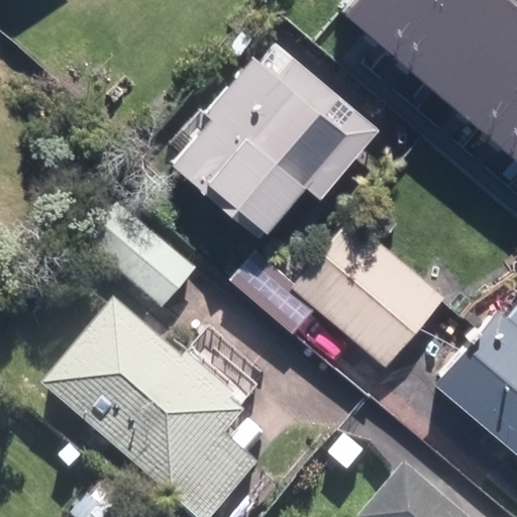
[(382,44),(420,0),(346,0),(339,9),(382,44)]
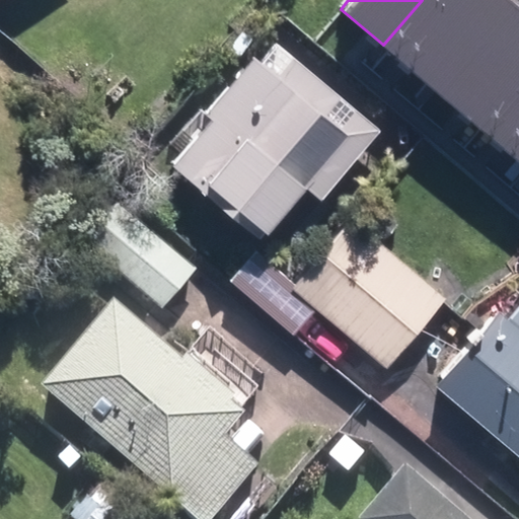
[(505,0),(422,0),(383,45),(432,86),(505,0)]
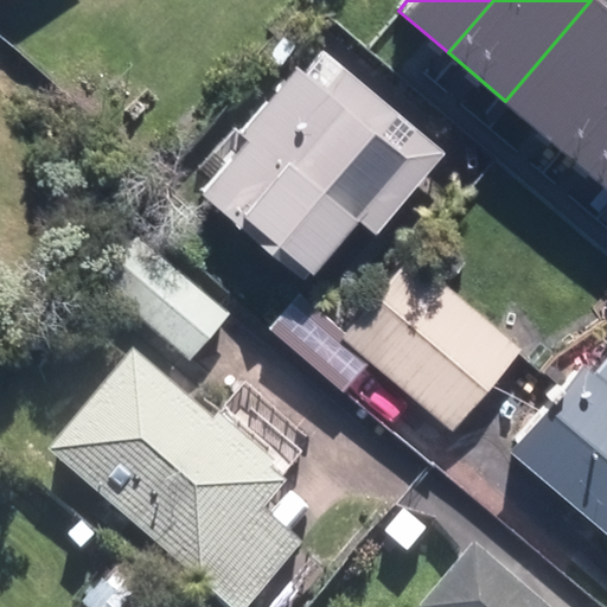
[(606,11),(594,0),(590,0),(505,101),(566,152),(606,102),(606,11)]
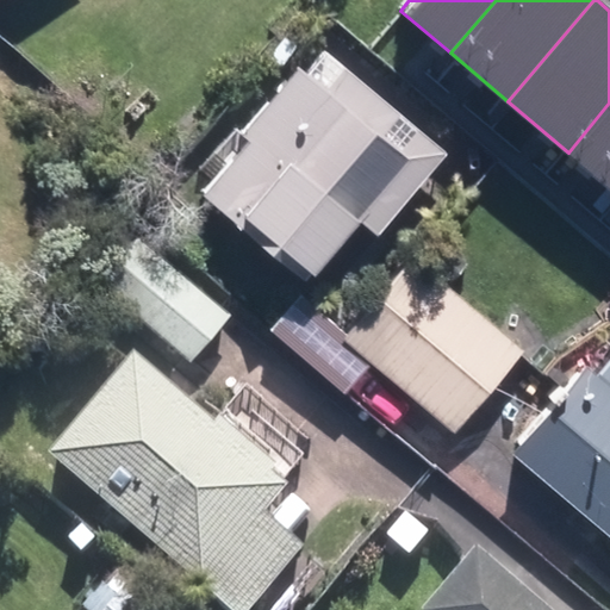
[(193,192),(307,290),(361,228),(375,240),(446,156),(328,54),(306,80),(298,73),(193,192)]
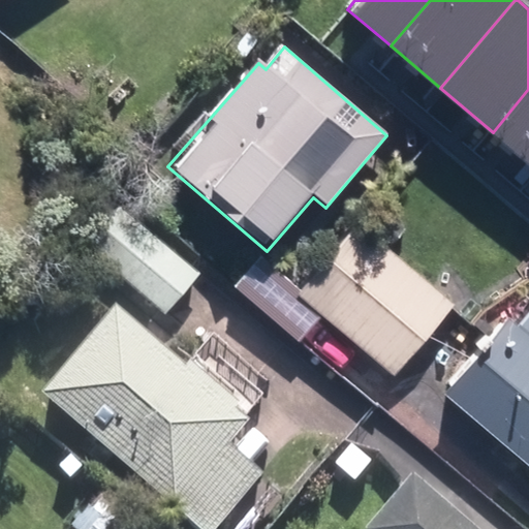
[(528,89),(493,132),(528,162),(528,89)]
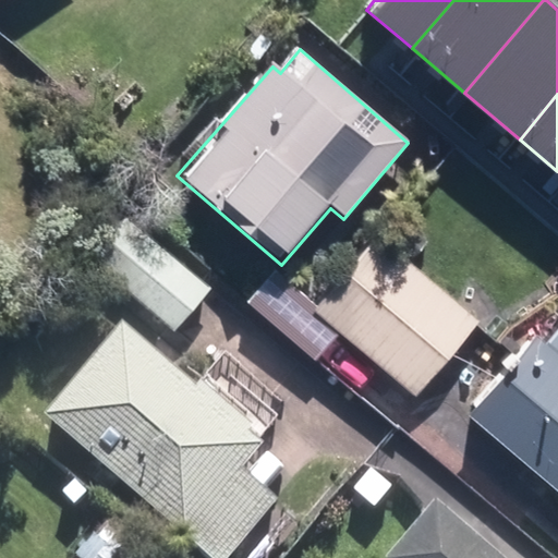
[(109,270),(171,326),(210,283),(147,227),(109,270)]
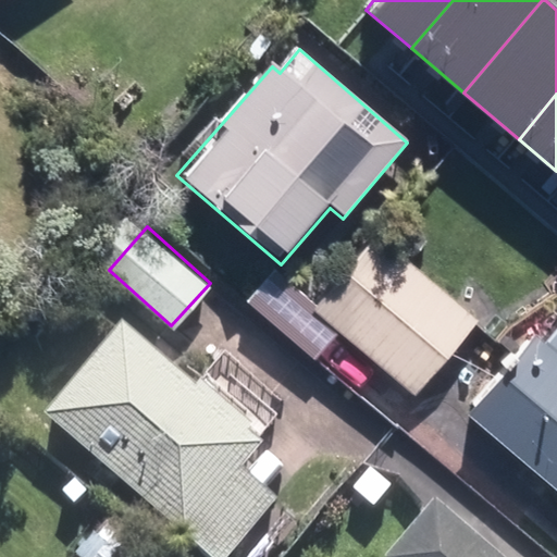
[(338,335),(415,399),(478,322),(375,237),(318,307),(277,272),(248,306),(316,361),(338,335)]
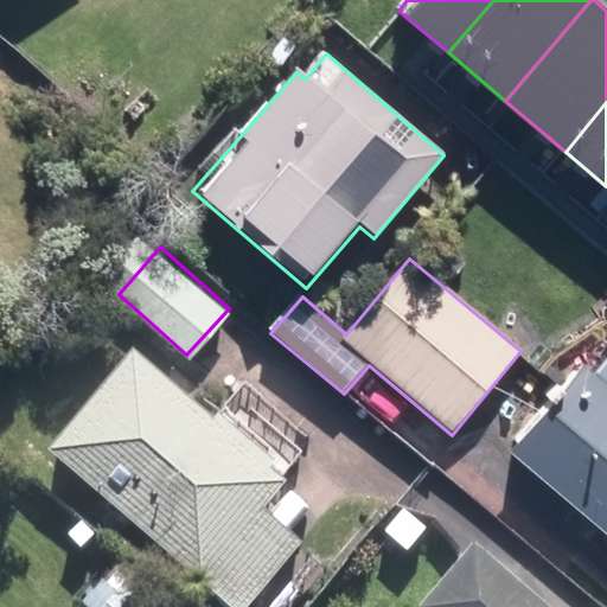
[(45,447),(229,606),(246,606),(302,543),(262,509),(286,479),(133,346),(45,447)]
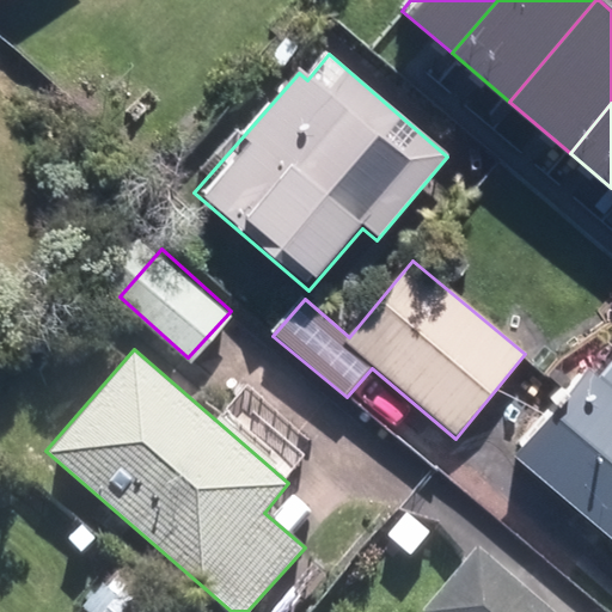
[(611,360),(598,377),(611,387),(611,360)]
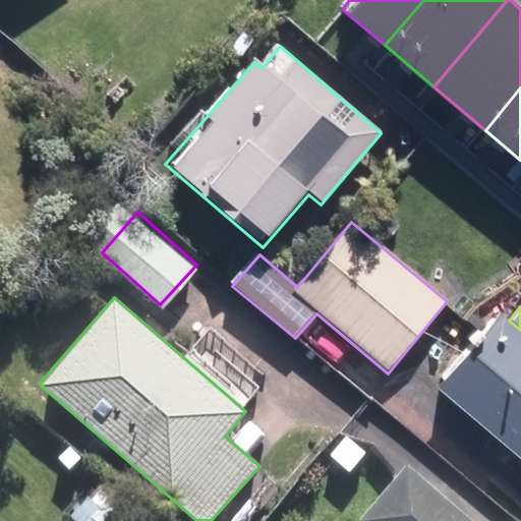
[(439,389),(520,460),(520,330),(509,321),(503,314),(439,389)]
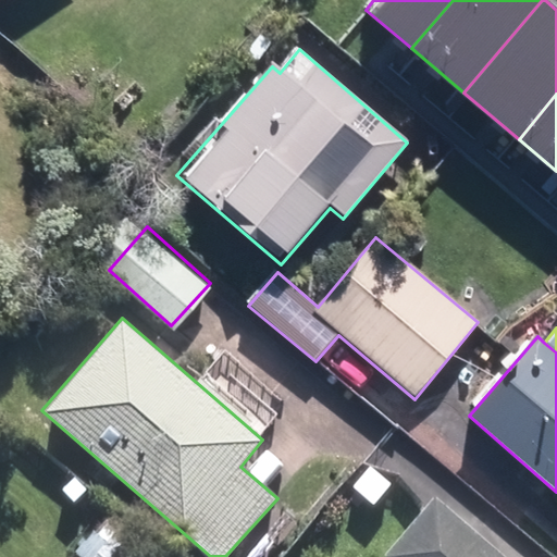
[(505,556),(433,494),(382,555),(384,556),(505,556)]
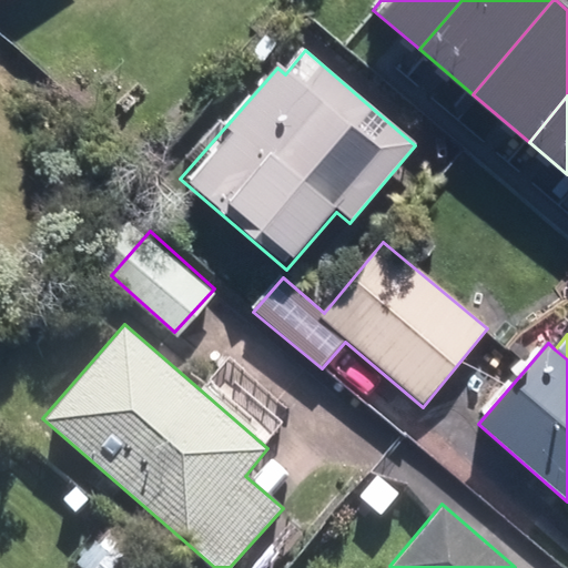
[(163,567),(125,535),(121,538),(110,528),(100,539),(92,533),(60,567),(163,567)]
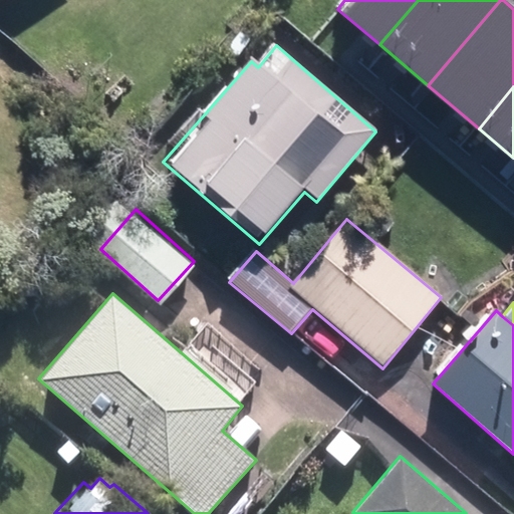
All buildings are outlined.
